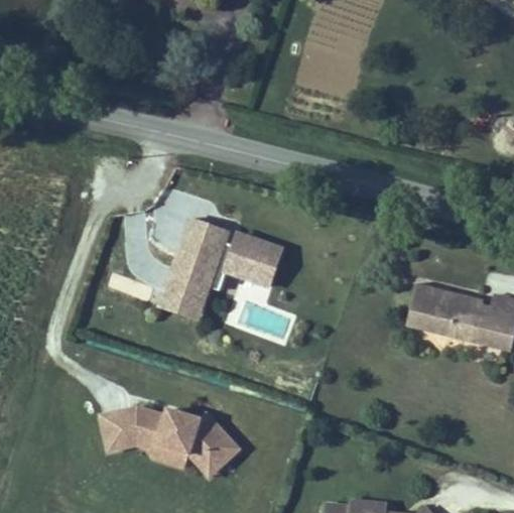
[(230,231),(186,216),(155,308),(199,324),(211,286),(218,289),(224,273),(269,288),(283,247),(235,231),(231,244),(226,242),(230,231)]
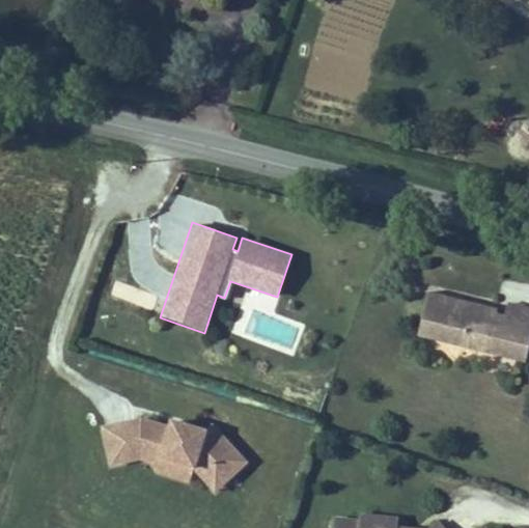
[(498,307),(427,292),(417,337),(526,361),(528,345),(528,320),(504,314),(496,312),(498,307)]
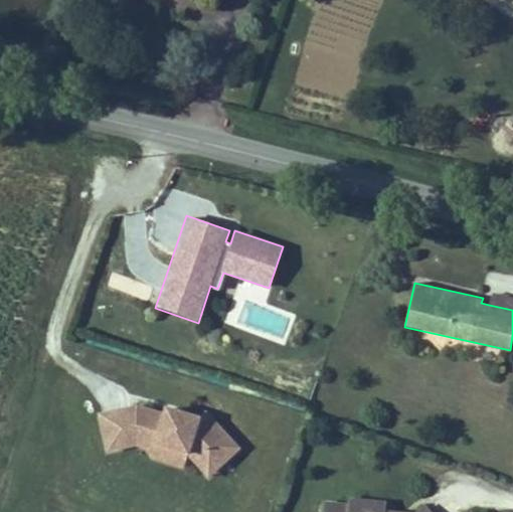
[(512,298),(491,293),(489,305),(512,310),(512,298)]
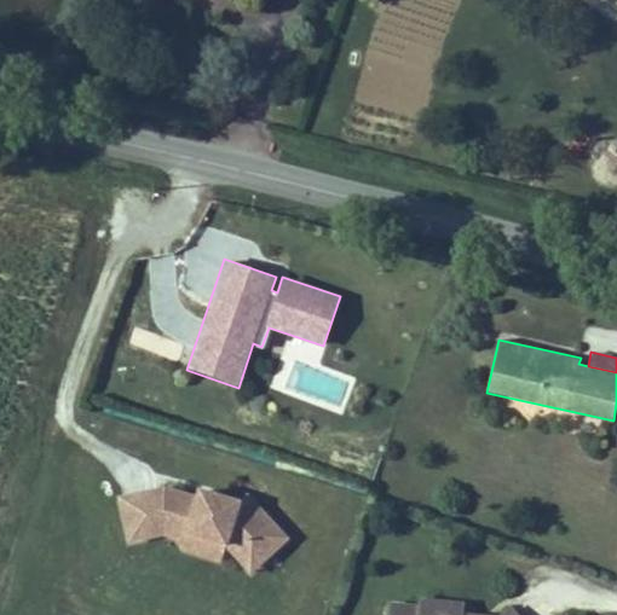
[(195,494),(163,485),(115,495),(127,545),(161,537),(180,543),(178,549),(220,563),(225,549),(248,575),(289,538),(246,492),(236,500),(197,488),(195,494)]
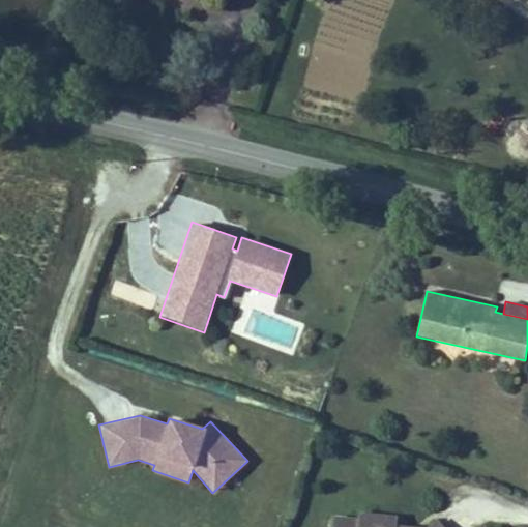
[(442,526),(436,518),(426,526),(421,526),(396,525),(397,515),(360,511),(359,518),(330,515),(329,526),(442,526)]
